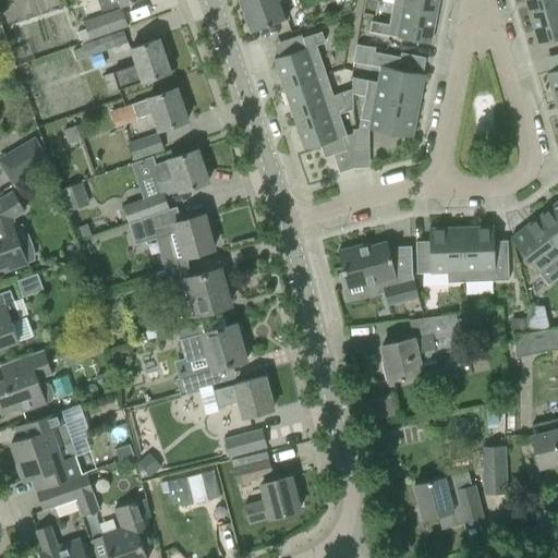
[(97,0),(101,13),(120,5),(136,0),(97,0)]
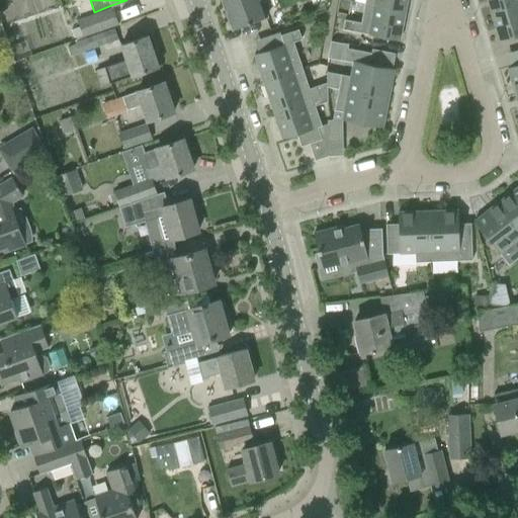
[(221,0),(232,29),(266,17),(259,0),(221,0)]
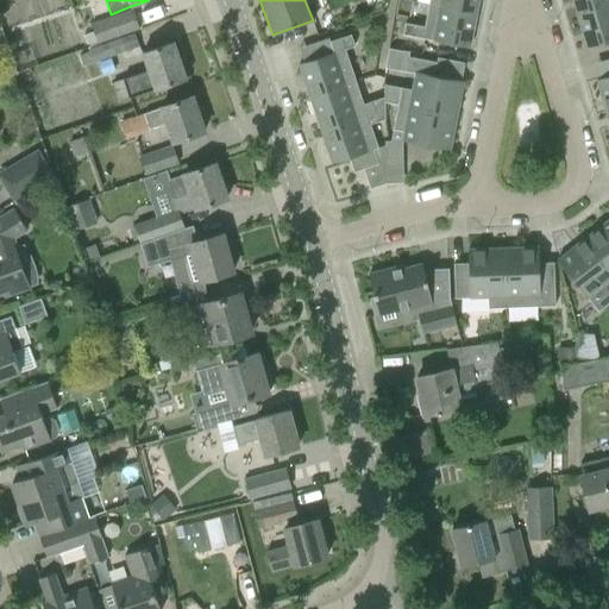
[(428,0),(428,5),(476,13),(477,0),(428,0)]
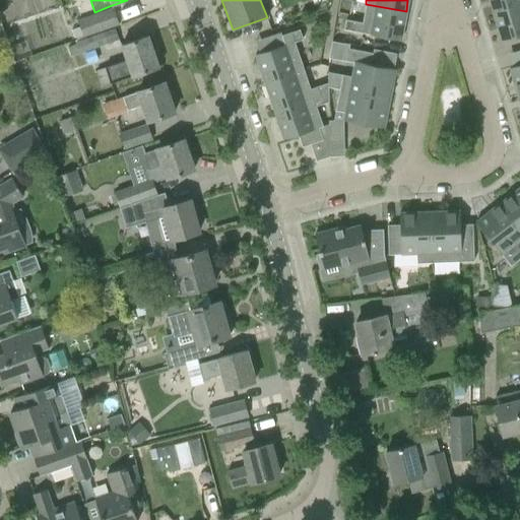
[(519,0),(489,0),(493,13),(519,5),(519,0)]
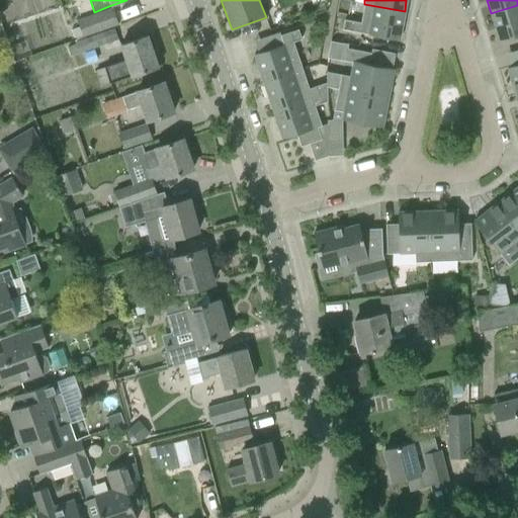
[(405,11),(364,4),(360,23),(344,20),(342,29),(399,40),(405,11)]
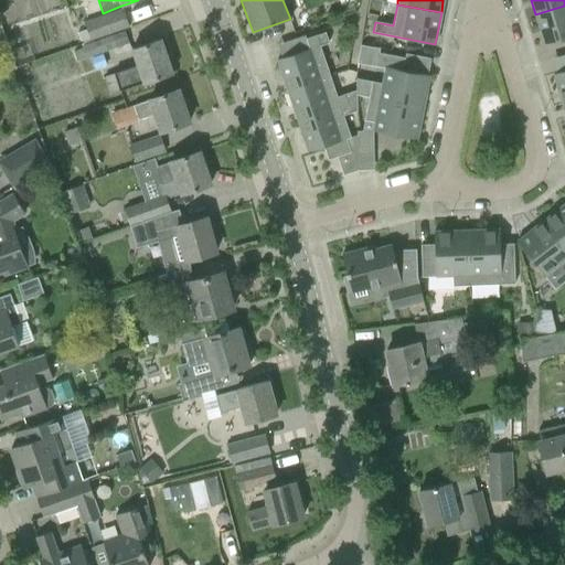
[(564,6),(535,14),(544,45),(564,39),(564,6)]
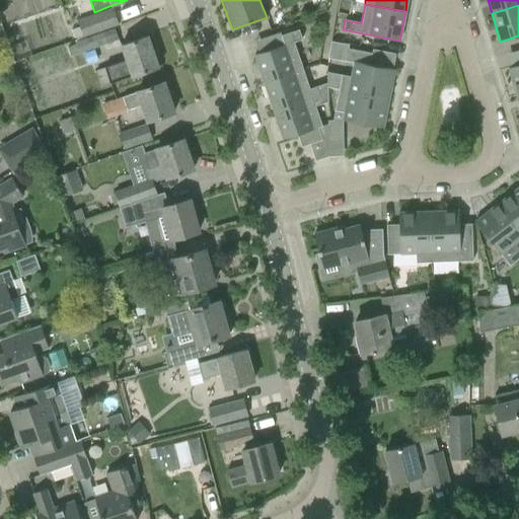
[(77,27),(80,34),(117,21),(113,9),(75,21),(77,27)]
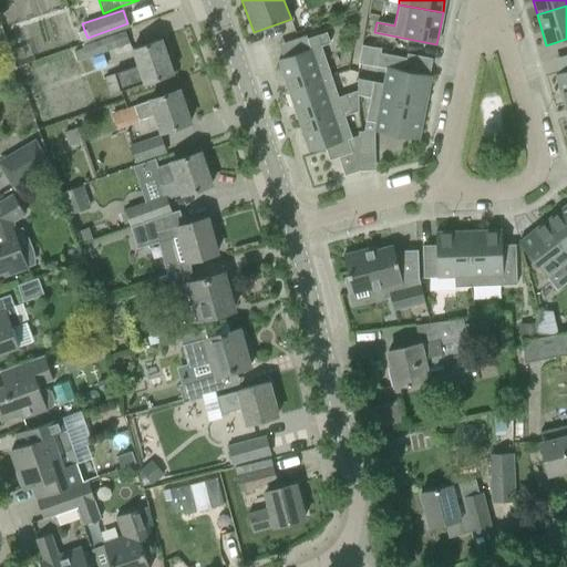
[(84,30),(78,32),(81,41),(88,39),(88,38),(84,30)]
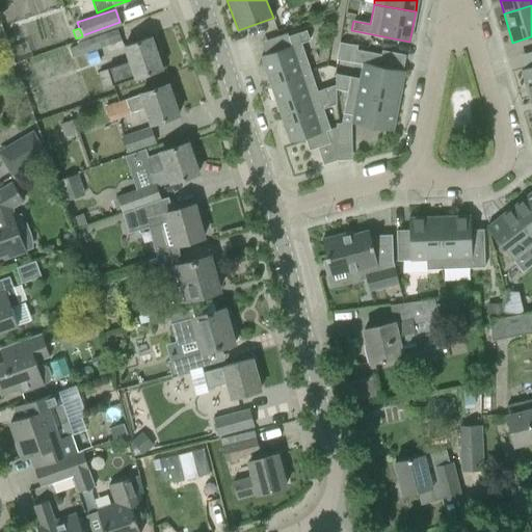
[(77,45),(81,55),(121,41),(116,30),(77,45)]
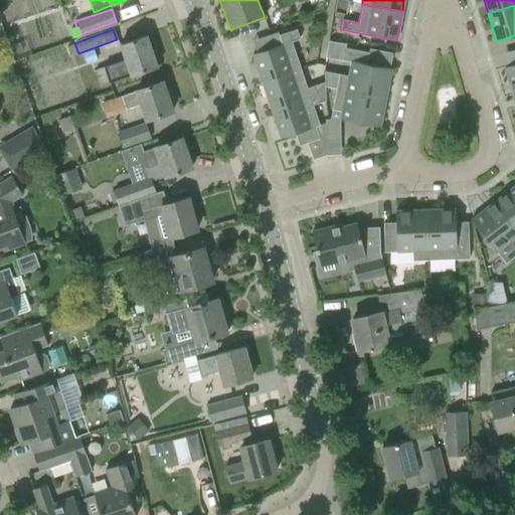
[(252,55),(262,83),(300,70),(291,42),(299,40),(296,30),(279,36),(282,45),(252,55)]
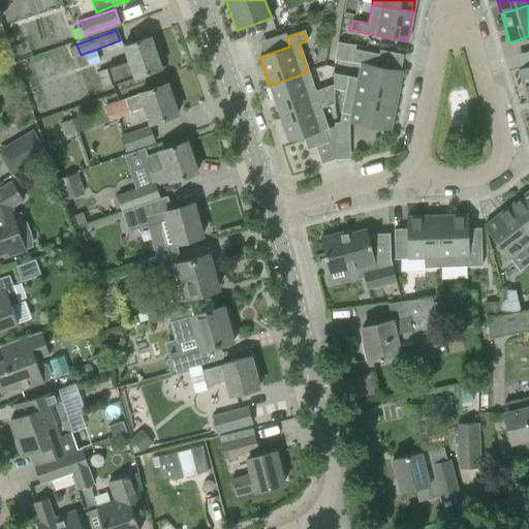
[(123,47),(128,62),(106,69),(113,86),(133,78),(134,79),(161,68),(151,37),(123,47)]
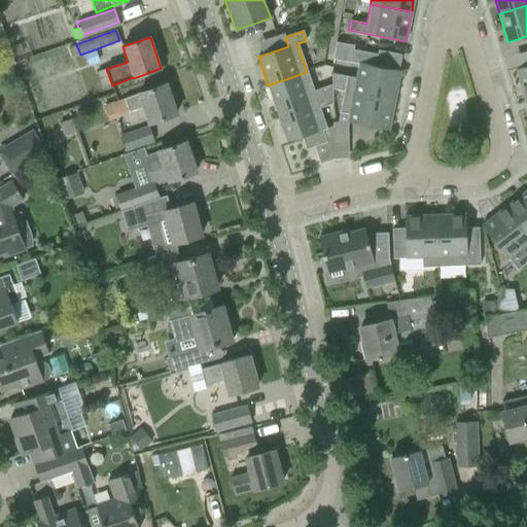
[(332,59),(345,62),(348,44),(336,42),(332,59)]
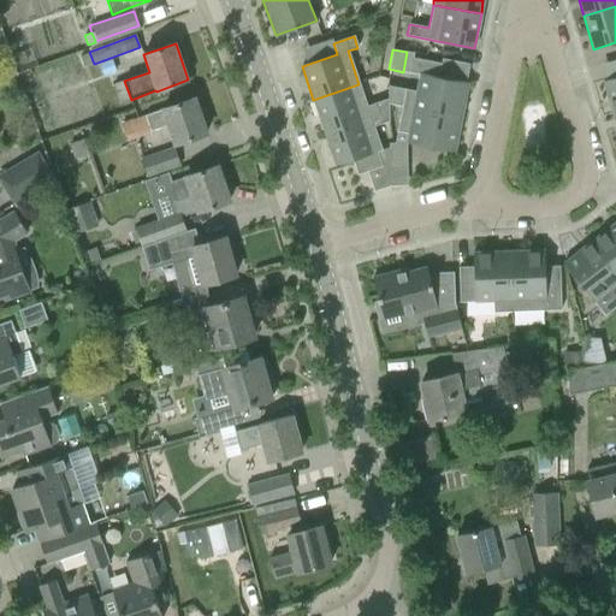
[(388,100),(389,104),(402,106),(461,118),(468,82),(438,77),(440,64),(412,58),(408,72),(420,75),(416,92),(388,87),(388,100)]
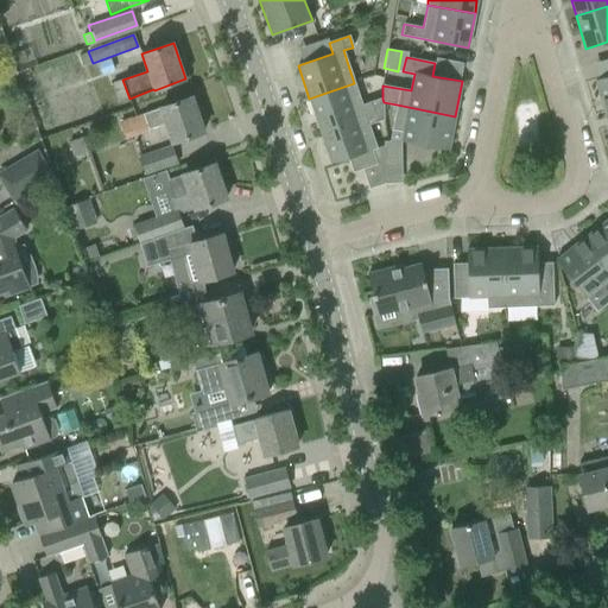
[(109,59),(99,63),(102,74),(113,69),(109,59)]
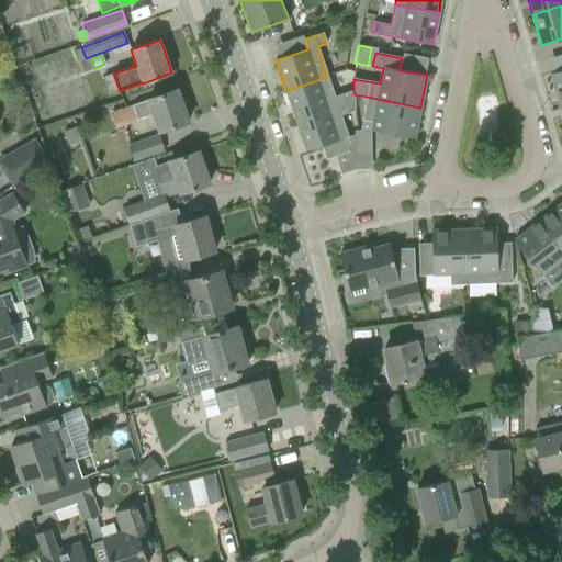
[(561,69),(550,74),(560,105),(561,104),(561,69)]
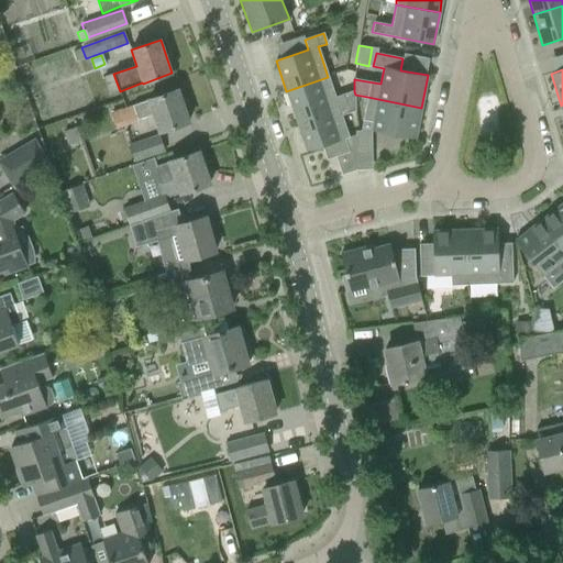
[(113,74),(103,78),(109,95),(120,91),(113,74)]
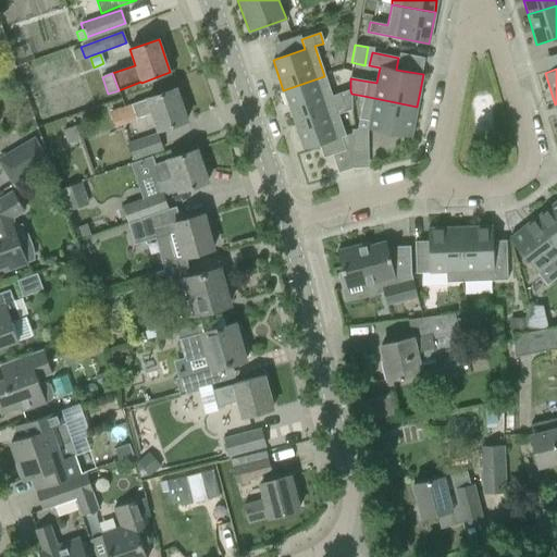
[(283,90),(293,120),(351,100),(351,94),(350,90),(332,97),(324,76),(283,90)]
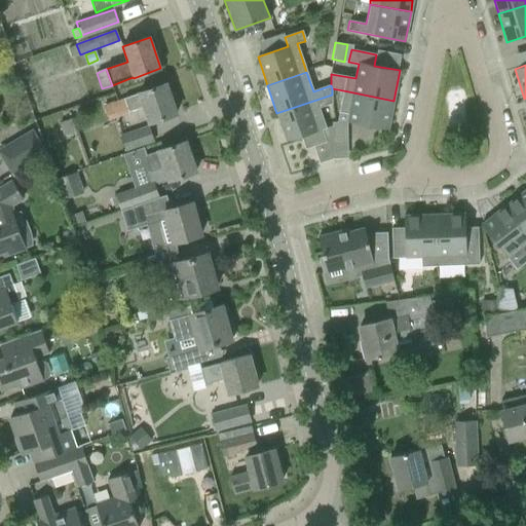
[(139,94),(123,99),(103,106),(108,120),(128,112),(144,107),(149,123),(176,114),(165,84),(139,94)]
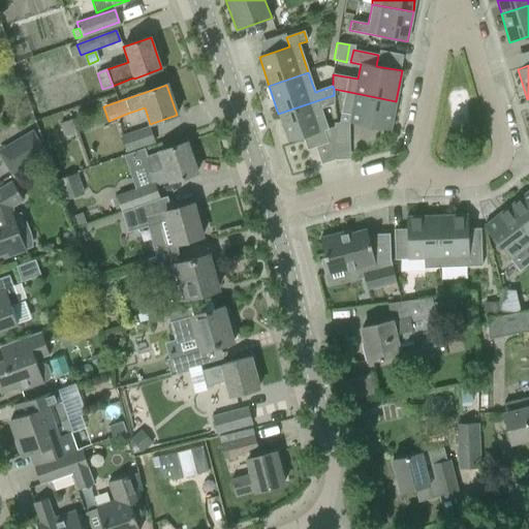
[(396,101),(345,91),(341,113),(350,115),(349,123),(390,131),(396,101)]
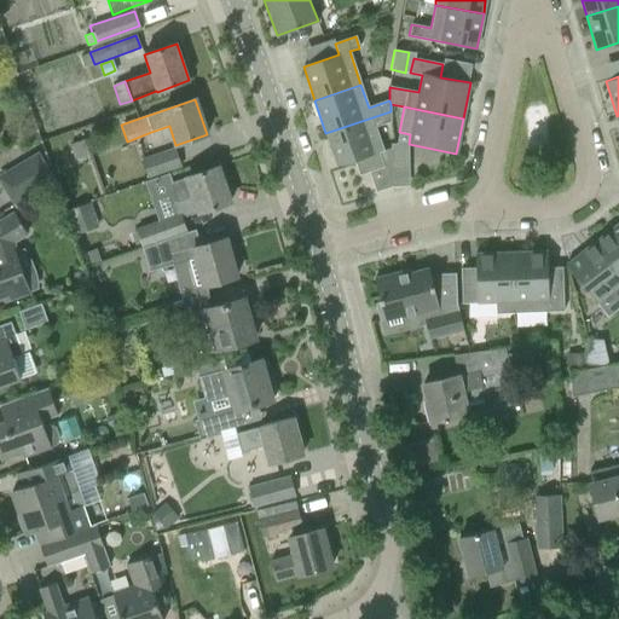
[(391,111),(325,133),(337,167),(354,162),(359,177),(383,168),(379,154),(383,152),(376,128),(391,122),(391,111)]
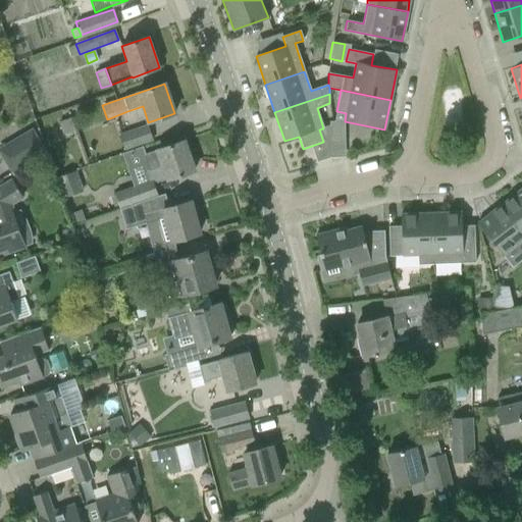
[(329,121),(330,139),(341,139),(340,121),(329,121)]
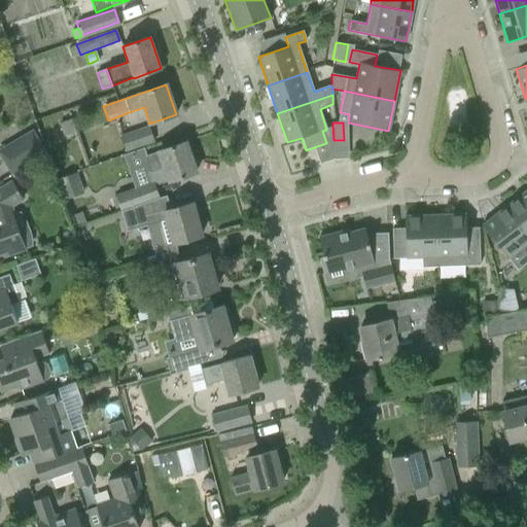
[(121,136),(127,151),(153,142),(148,127),(121,136)]
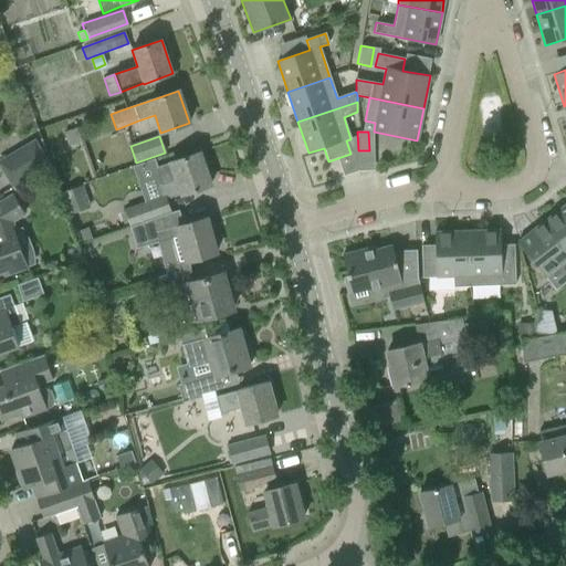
[(0,160),(0,166),(12,186),(50,165),(34,140),(0,160)]
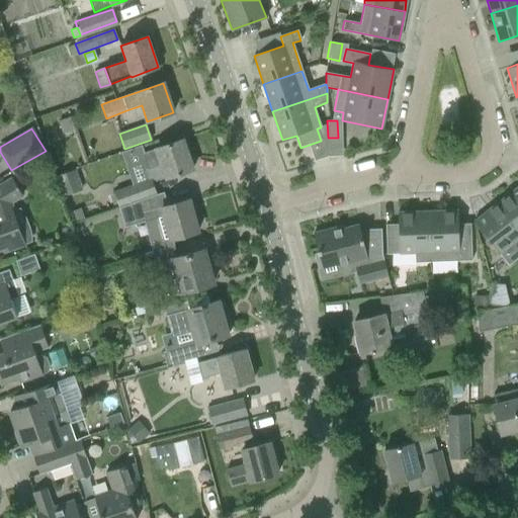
[(113,192),(118,207),(156,194),(152,182),(192,169),(183,140),(156,149),(142,154),(147,168),(144,169),(148,180),(113,192)]
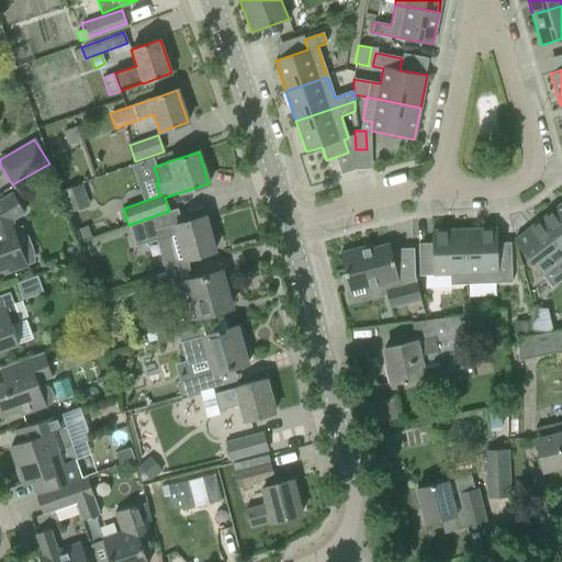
[(81,184),(63,191),(66,202),(85,194),(81,184)]
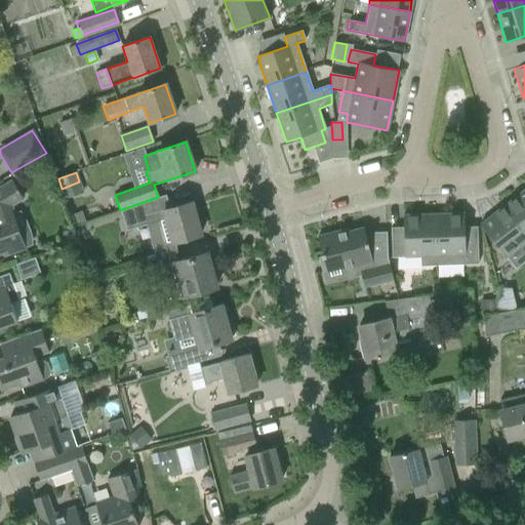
[(0,252),(2,252),(3,255),(25,248),(25,246),(30,244),(30,239),(28,233),(25,229),(18,231),(10,206),(23,199),(12,182),(0,189),(0,252)]
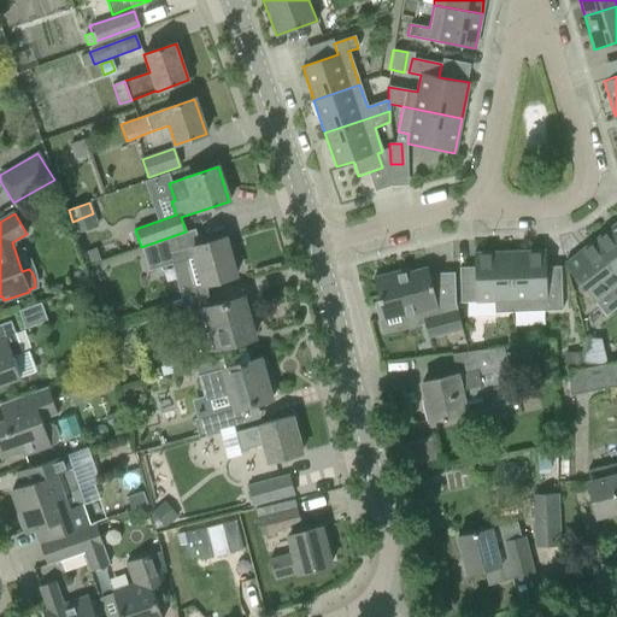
[(616,222),(592,242),(616,274),(616,222)]
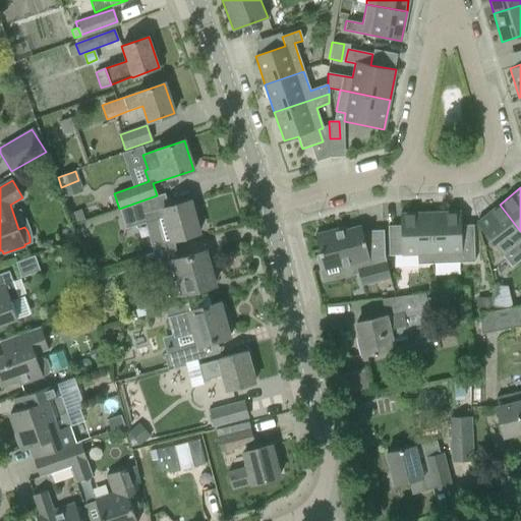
[(157,195),(119,209),(125,229),(165,218),(171,240),(198,232),(190,200),(168,207),(164,193),(157,195)]
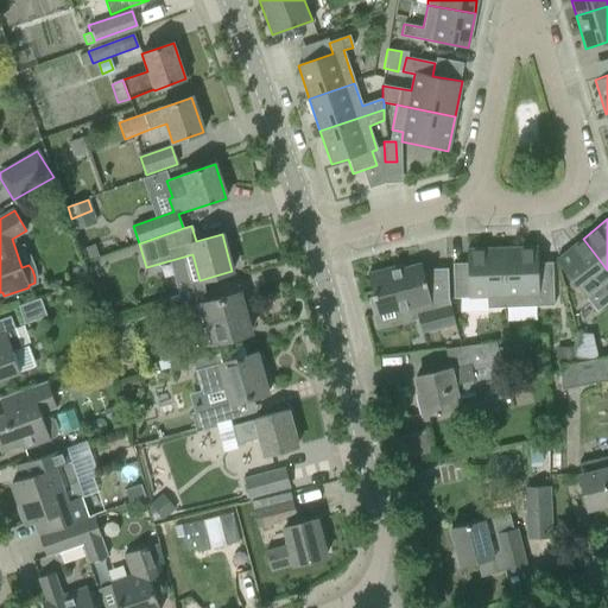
[(607,279),(607,270),(583,239),(556,260),(586,297),(607,279)]
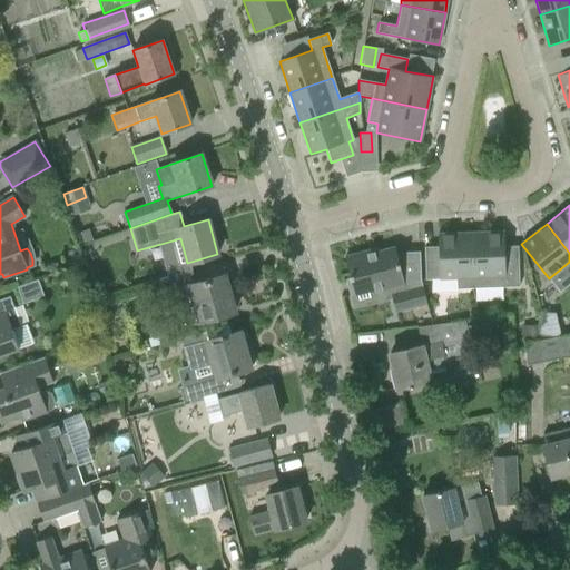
[(503,232),(470,233),(472,288),(519,286),(518,246),(504,247),(503,232)]
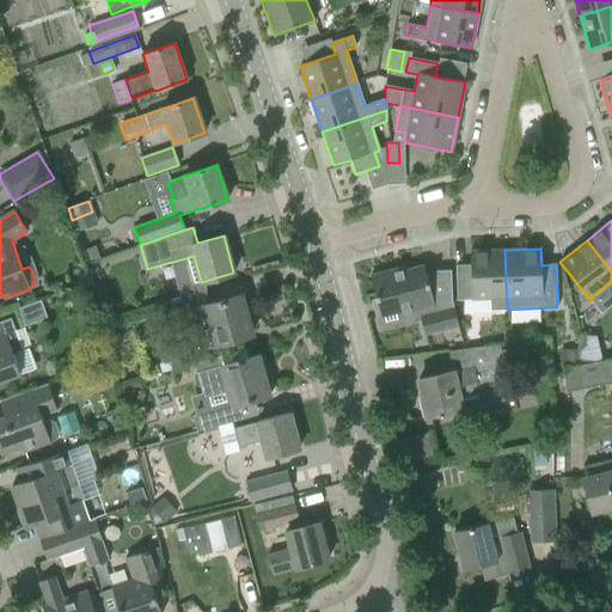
[(507,310),(505,250),(470,251),(470,265),(456,265),(457,300),(490,299),(490,310),(507,310)]
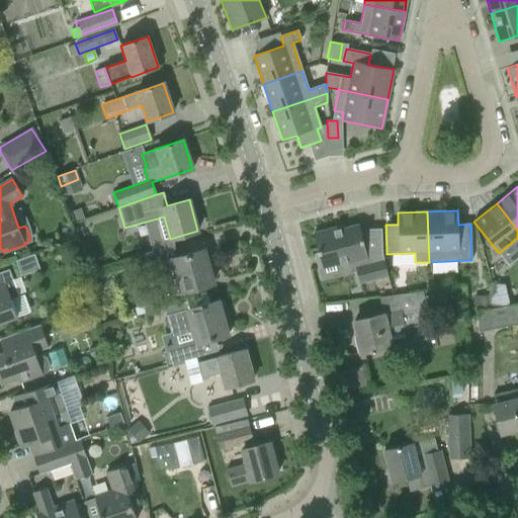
[(315,255),(319,269),(337,264),(338,267),(354,263),(359,283),(387,276),(381,249),(366,253),(358,225),(343,229),(343,226),(313,234),(319,254),(315,255)]
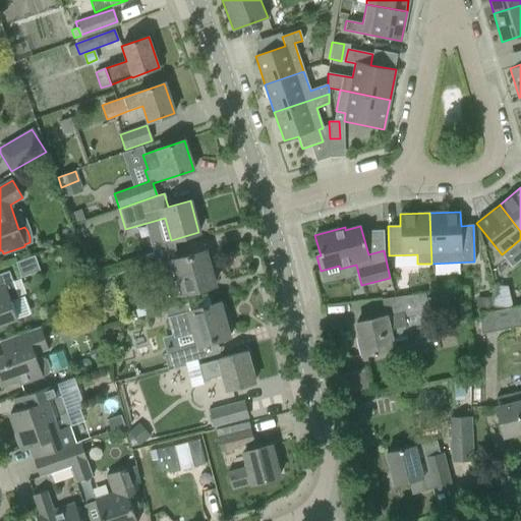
[(156,253),(145,256),(151,278),(160,275),(167,298),(183,294),(194,291),(214,285),(205,251),(178,259),(175,247),(156,253)]
